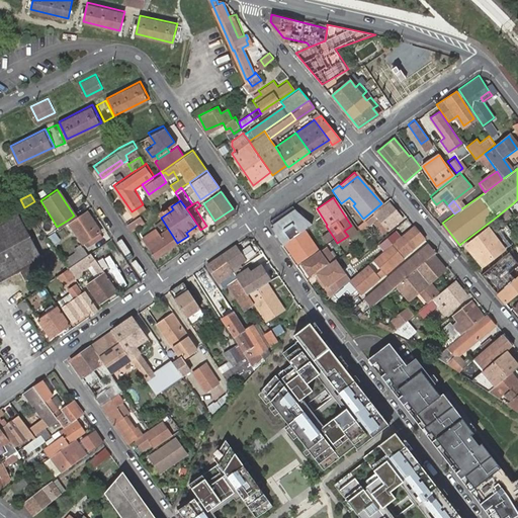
[(386,201),(356,226),(360,230),(376,217),(379,221),(386,229),(401,218),(386,201)]
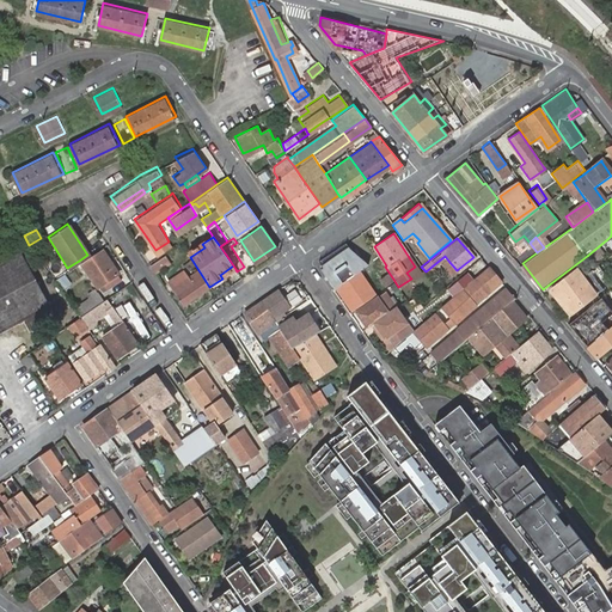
[(318,261),(320,263),(347,245),(344,242),(318,261)]
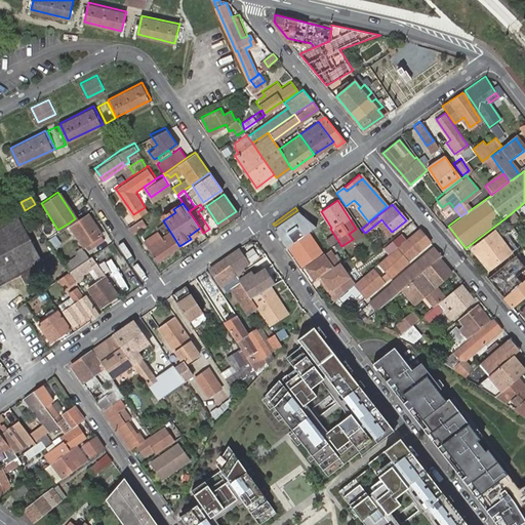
[(173,209),(161,217),(163,220),(175,212),(173,209)]
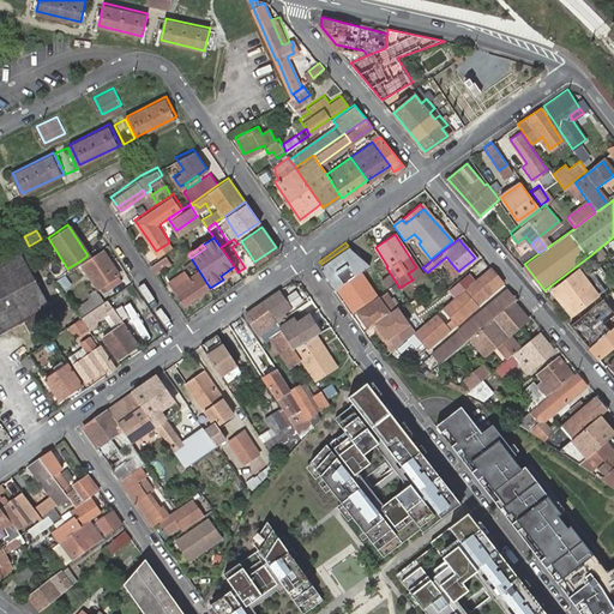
[(320,270),(333,289),(369,265),(360,258),(359,259),(350,248),(348,246),(321,264),(324,268),(320,270)]
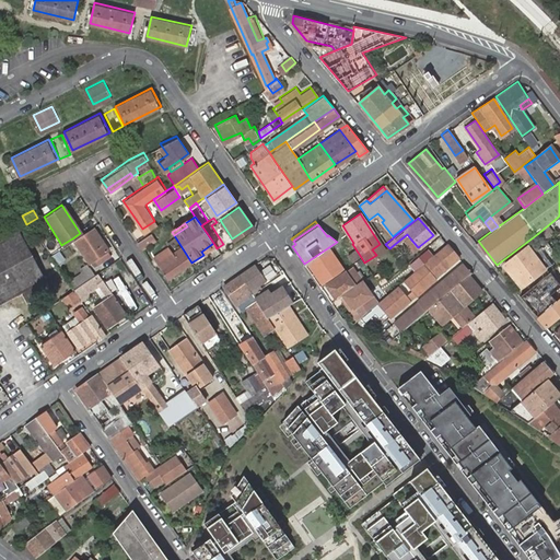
[(108,255),(91,226),(80,233),(72,238),(86,260),(89,263),(92,267),(108,255)]
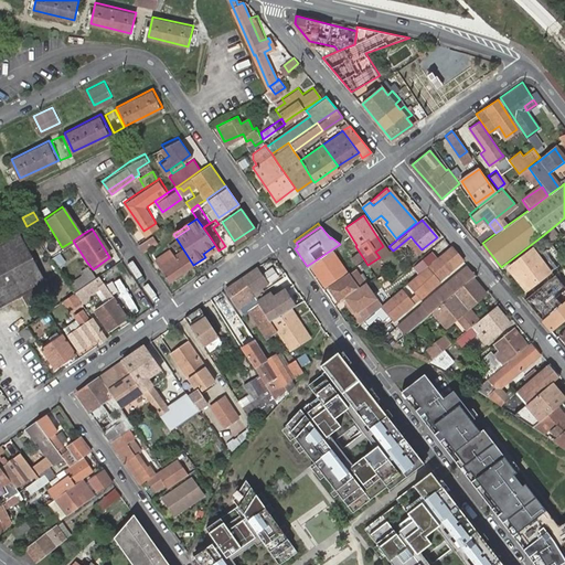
[(331,237),(322,228),(330,238),(331,237)]
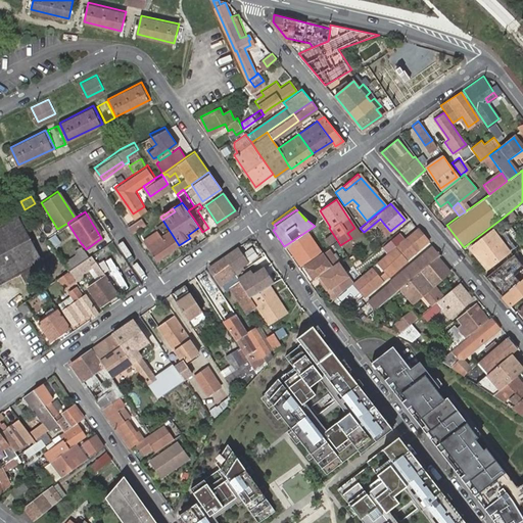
[(17,214),(0,223),(0,282),(21,271),(28,282),(49,270),(17,214)]
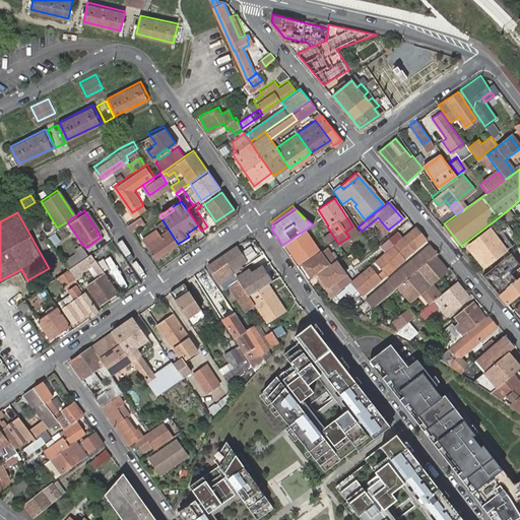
[(127,223),(131,230),(141,222),(138,217),(127,223)]
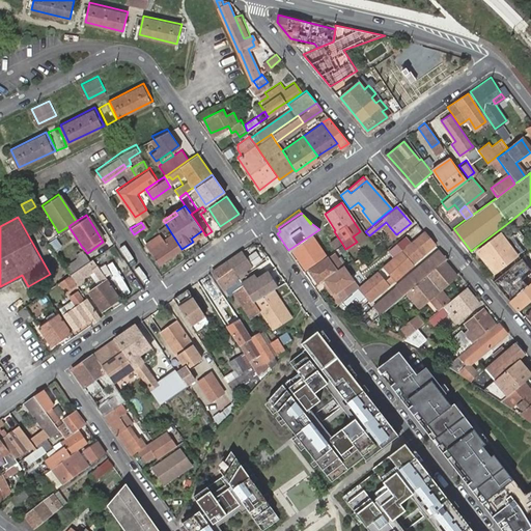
[(391,239),(396,234),(389,226),(385,230),(391,239)]
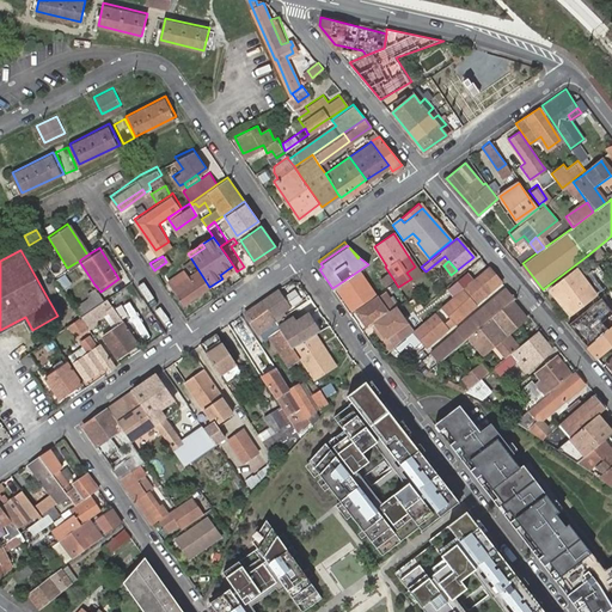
[(220,275),(222,279),(236,269),(233,265),(220,275)]
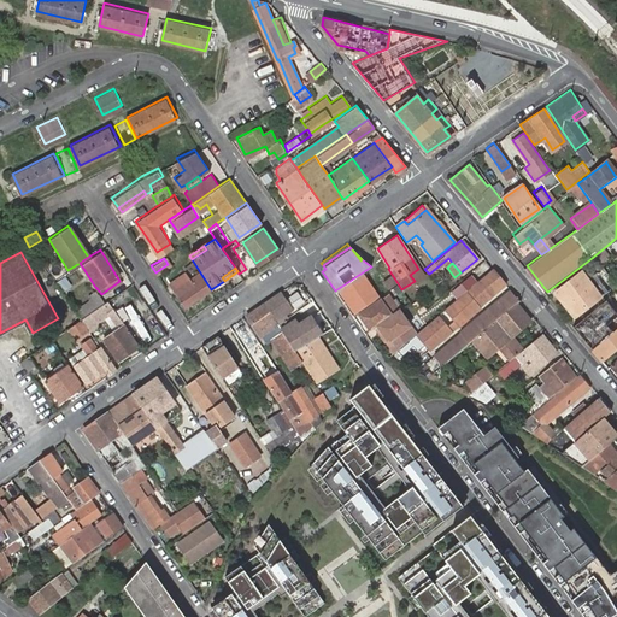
[(504,282),(492,268),(485,274),(450,304),(415,333),(425,346),(454,323),(456,325),(477,307),(476,305),(504,282)]
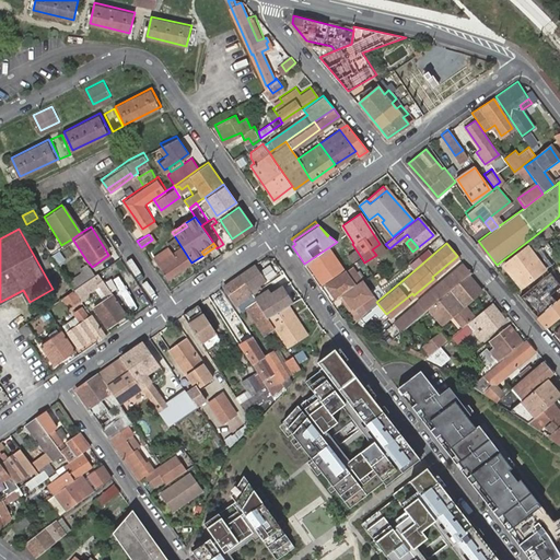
[(504,265),(521,284),(544,267),(538,260),(543,257),(535,248),(532,252),(526,245),(504,265)]
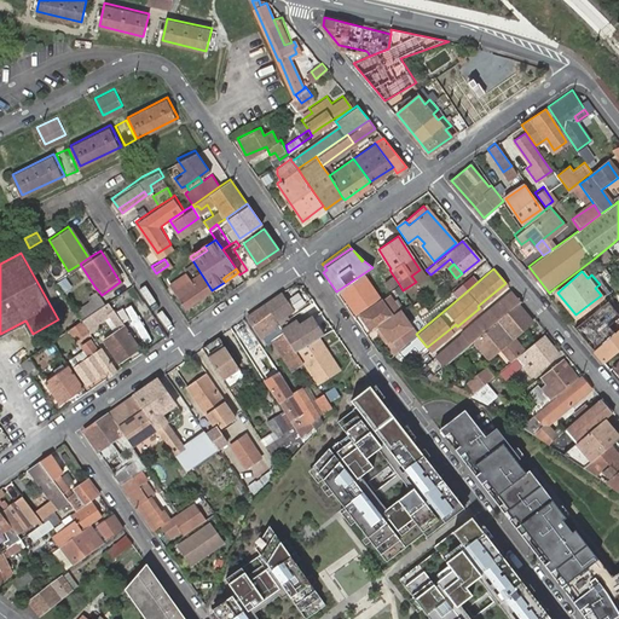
[(208,289),(197,272),(184,282),(179,276),(169,282),(174,289),(173,289),(184,306),(208,289)]
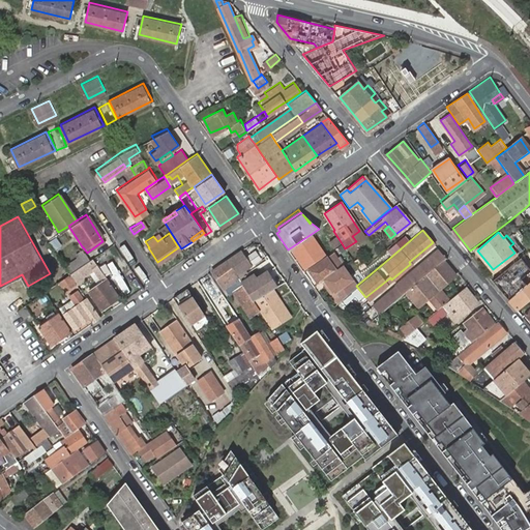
[(340,242),(333,233),(327,238),(333,246),(340,242)]
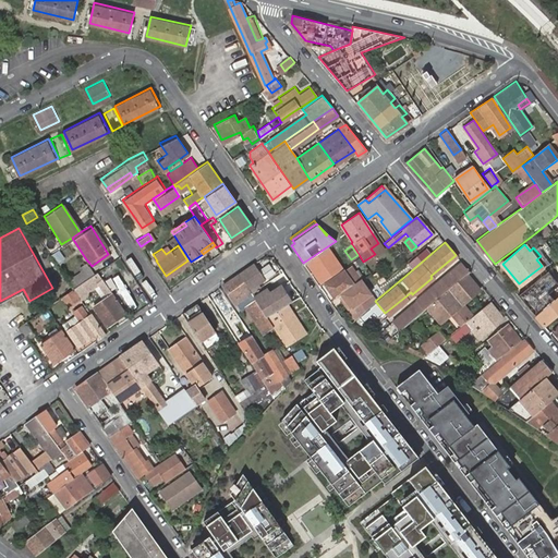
[(308,259),(323,281),(341,268),(327,247),(308,259)]
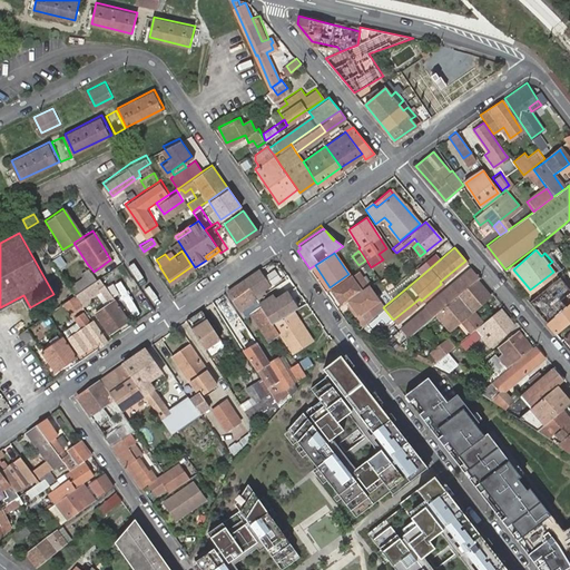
[(51,262),(57,269),(66,264),(60,255),(51,262)]
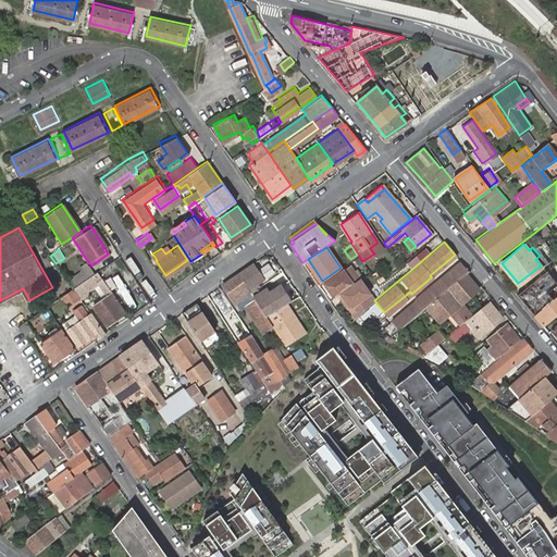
[(359,256),(356,257),(368,274),(370,272),(362,261),(359,256)]
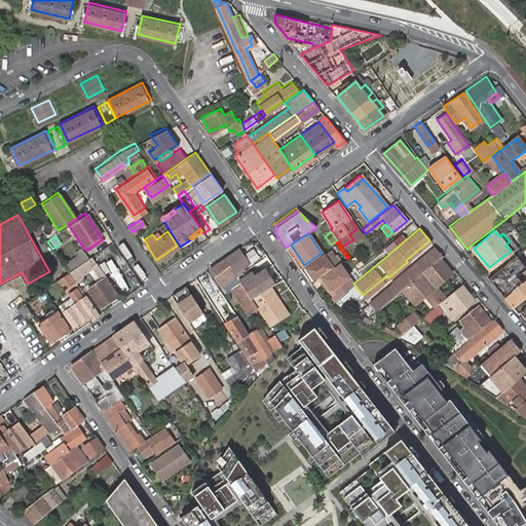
[(368,301),(375,309),(400,289),(421,272),(437,259),(441,256),(434,247),(368,301)]
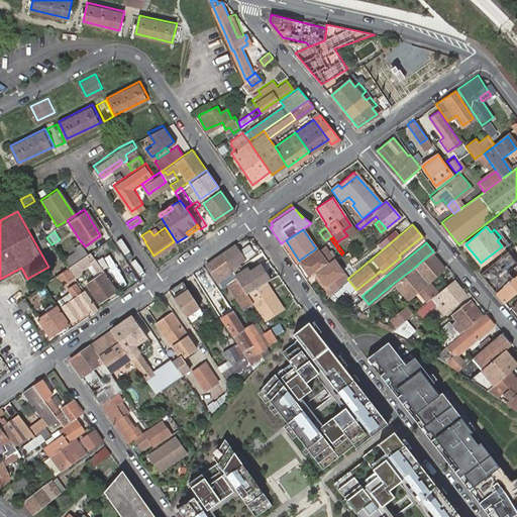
[(234,243),(220,253),(230,268),(243,260),(244,257),(234,243)]
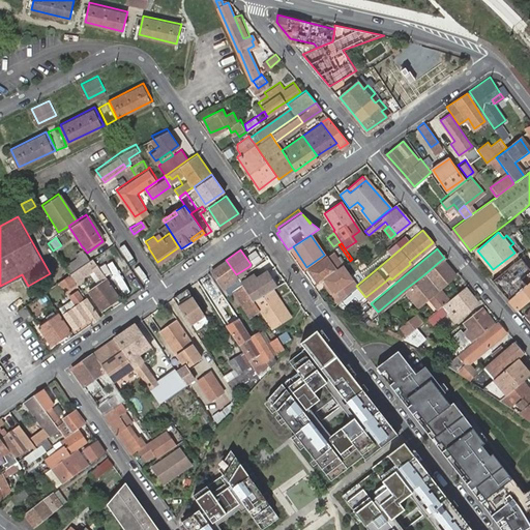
[(62,265),(67,273),(87,260),(82,253),(62,265)]
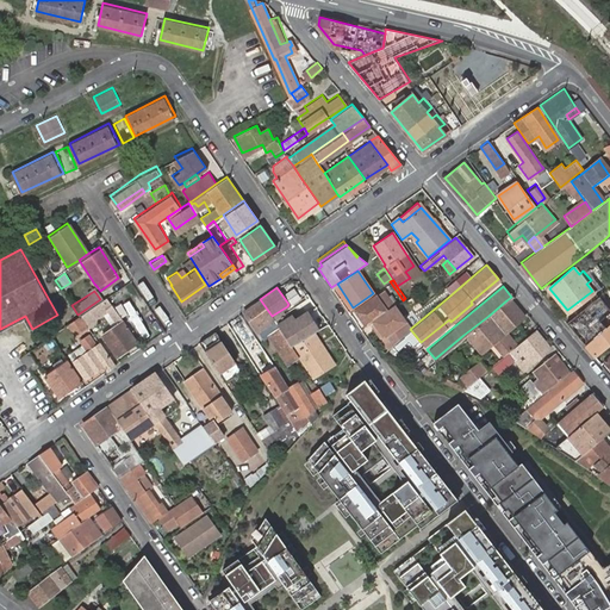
[(355,310),(366,325),(391,309),(379,292),(355,310)]
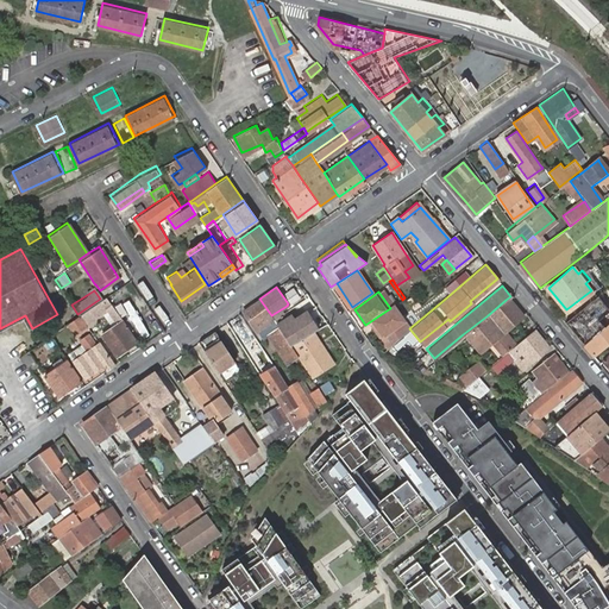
[(606,303),(597,294),(586,302),(595,313),(606,303)]
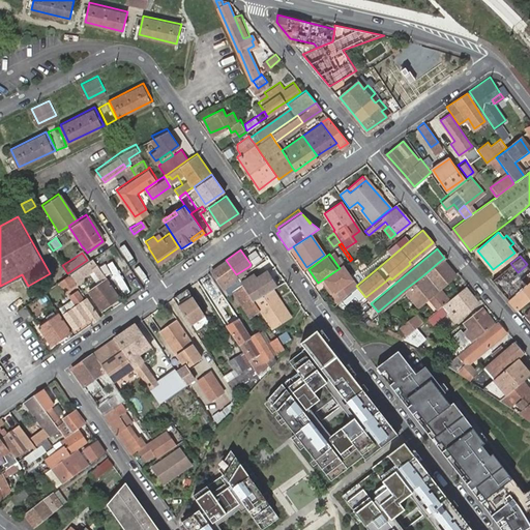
[(87,260),(67,273),(74,282),(74,283),(81,277),(80,274),(90,268),(98,282),(87,290),(99,307),(118,296),(91,257),(87,260)]
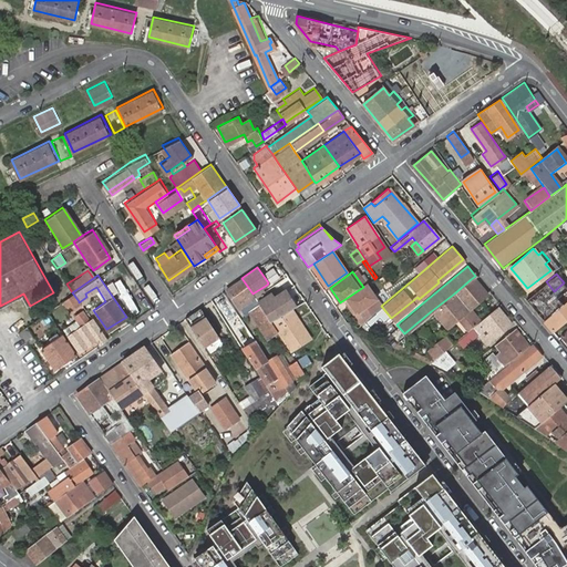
[(241,278),(225,289),(238,307),(244,303),(249,312),(267,339),(278,332),(272,323),(261,307),(253,294),(241,278)]
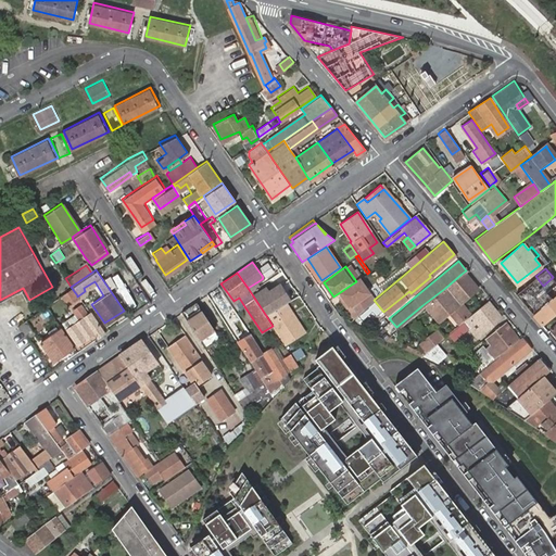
[(475,289),(462,274),(445,288),(422,305),(436,321),(445,313),(456,325),(469,314),(459,302),(475,289)]
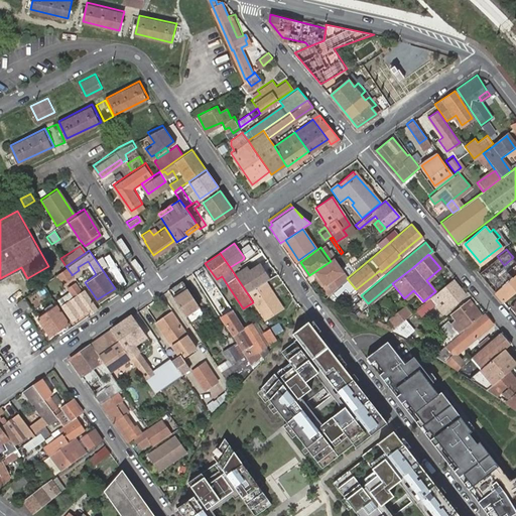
[(495,258),(478,272),(494,291),(511,278),(495,258)]
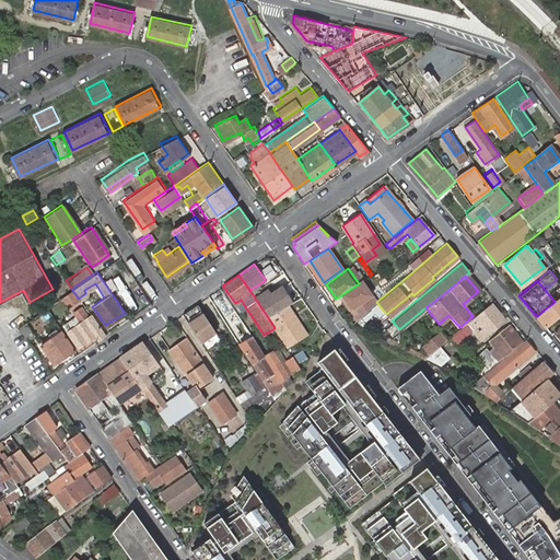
[(264,281),(249,290),(258,303),(271,294),(264,281)]
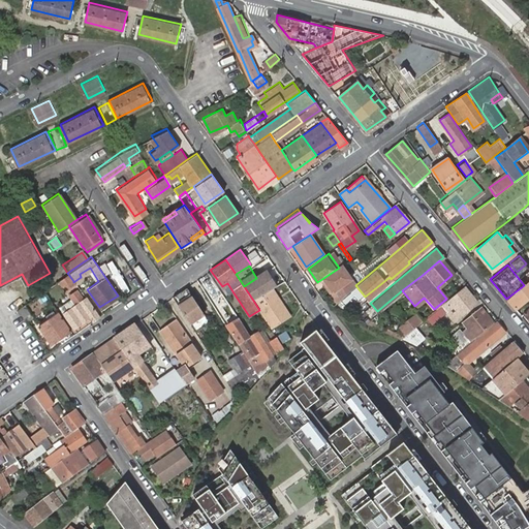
[(317,282),(308,269),(303,272),(313,285),(317,282)]
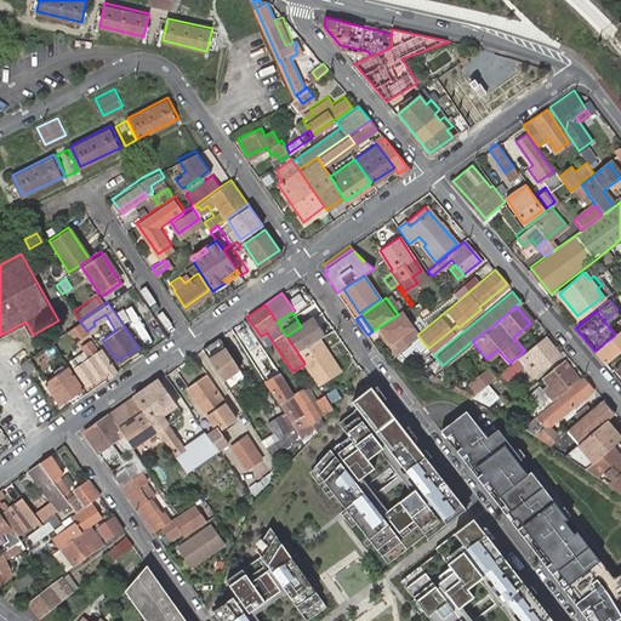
[(389,325),(405,346),(415,337),(398,318),(389,325)]
